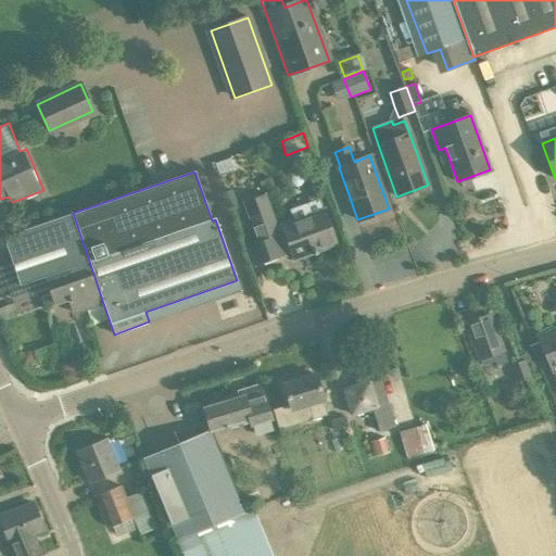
[(227,205),(237,202),(232,189),(223,193),(227,205)]
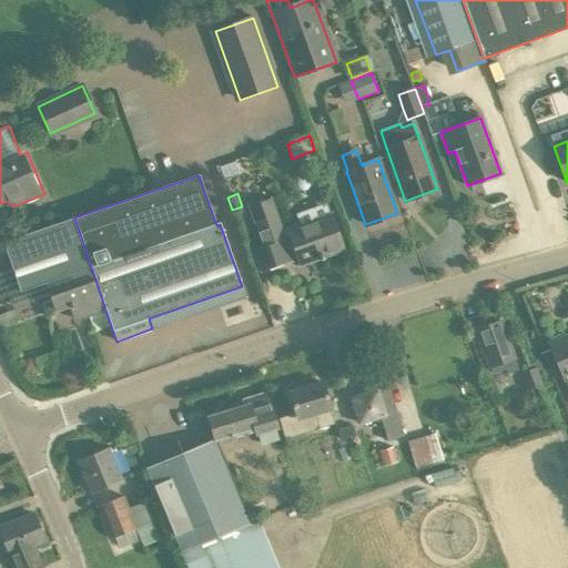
[(332,214),(287,231),(282,232),(270,199),(250,206),(265,246),(255,250),(262,271),(290,261),(287,255),(295,253),(300,265),(344,249),(332,214)]
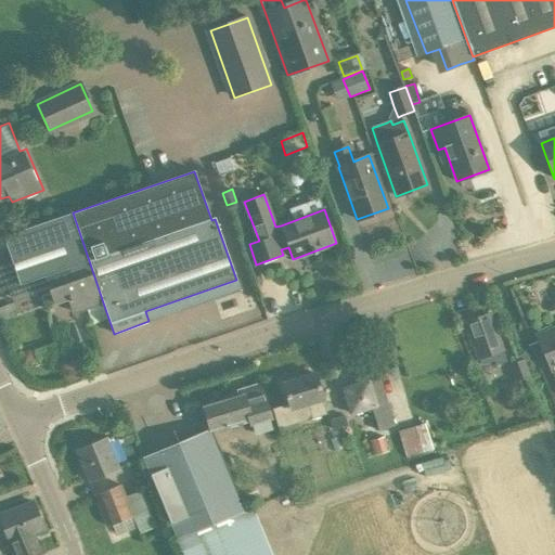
[(74,312),(103,302),(73,213),(3,236),(20,285),(46,276),(55,304),(68,298),(74,312)]
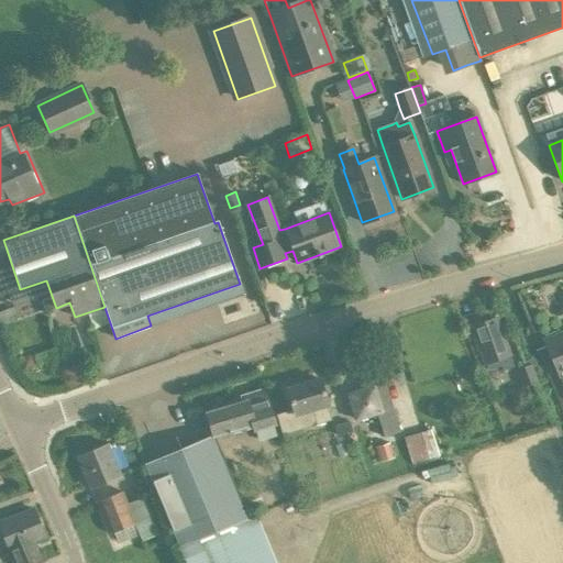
[(496,319),(472,328),(485,364),(486,363),(488,370),(500,366),(503,371),(514,366),(509,355),(496,319)]
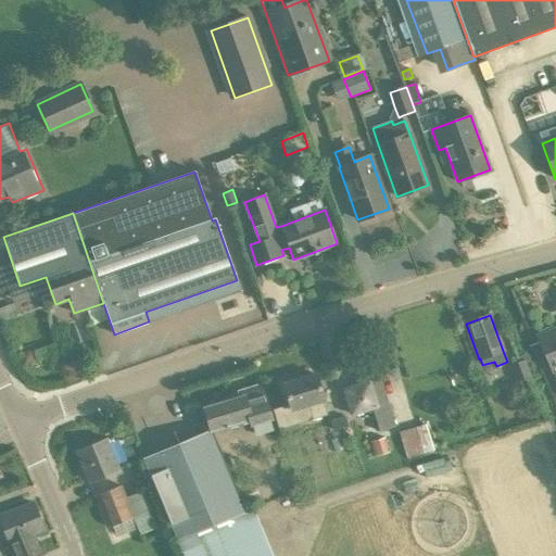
[(555,328),(553,330),(552,328),(540,332),(541,336),(538,337),(555,380),(555,328)]
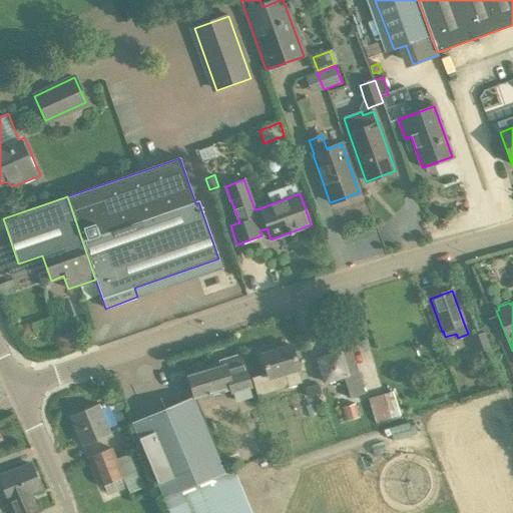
[(487,347),(482,333),(469,338),(475,352),(487,347)]
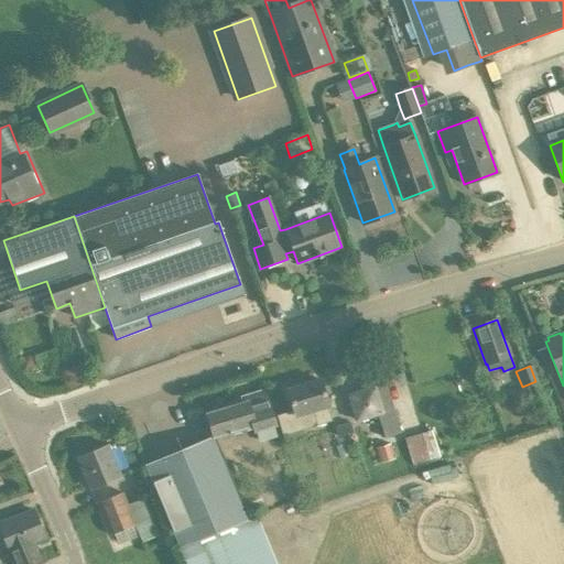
[(294,410),(277,415),(283,435),(332,421),(327,407),(328,405),(321,380),(288,390),(294,410)]
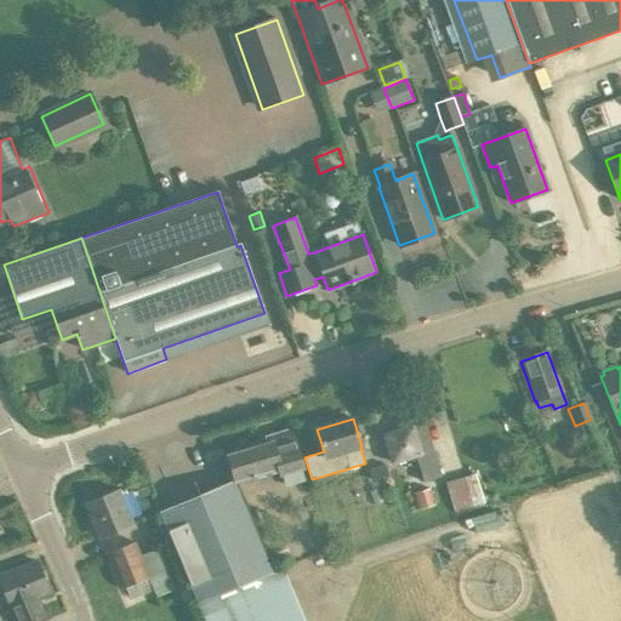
[(423,483),(442,478),(423,422),(383,436),(393,463),(415,456),(423,483)]
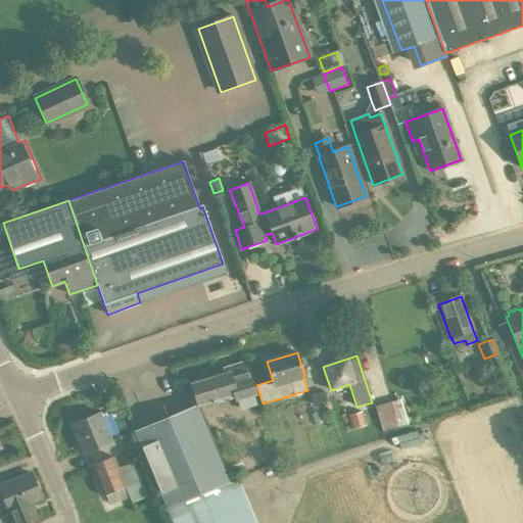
[(247,370),(244,363),(227,368),(228,373),(192,384),(198,405),(235,393),(236,399),(255,393),(247,369),(247,370)]
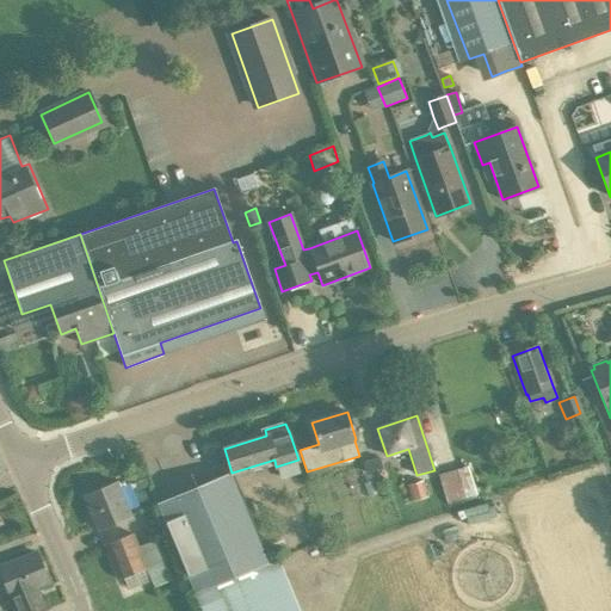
[(366,473),(382,468),(380,457),(364,462),(366,473)]
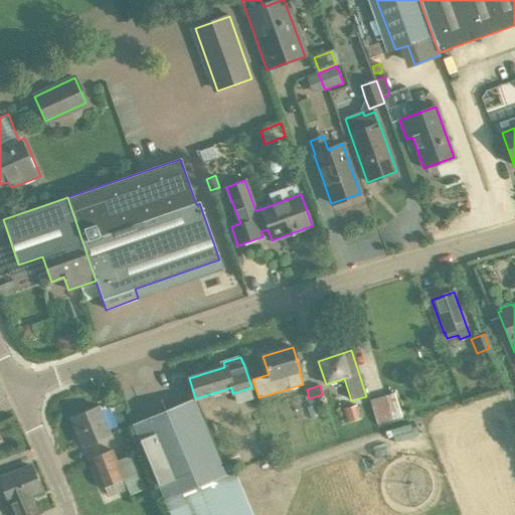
[(377,424),(401,417),(394,393),(370,400),(377,424)]
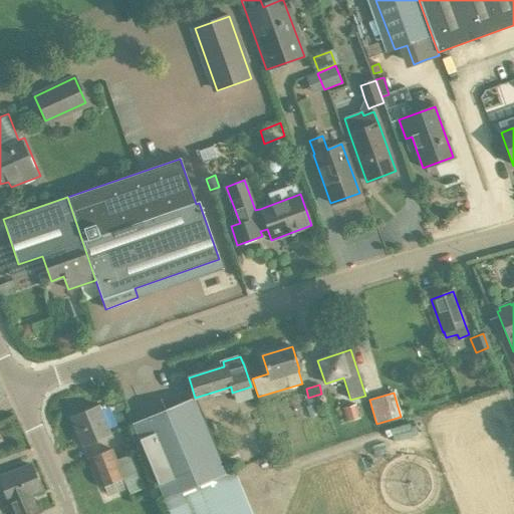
[(183,404),(134,425),(171,513),(247,513),(230,471),(227,472),(215,443),(202,413),(196,399),(183,404)]
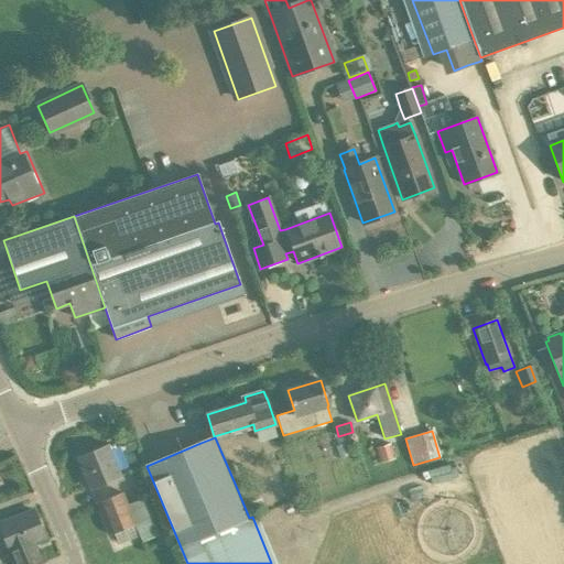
[(391,444),(376,448),(380,463),(396,458),(391,444)]
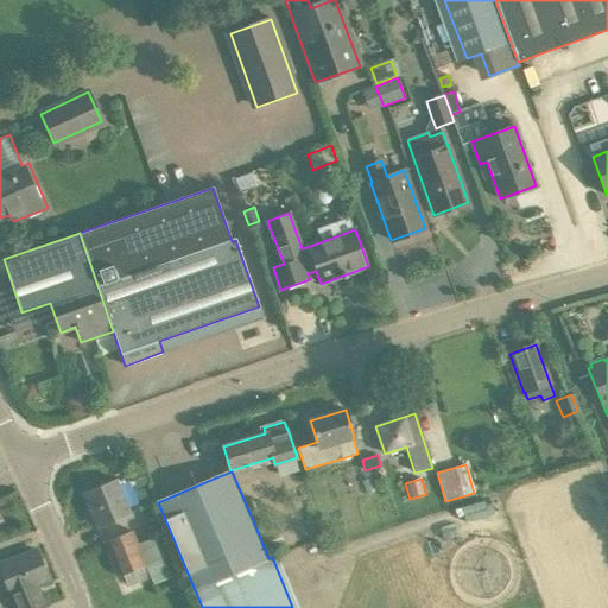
[(99,527),(130,514),(116,480),(84,493),(99,527)]
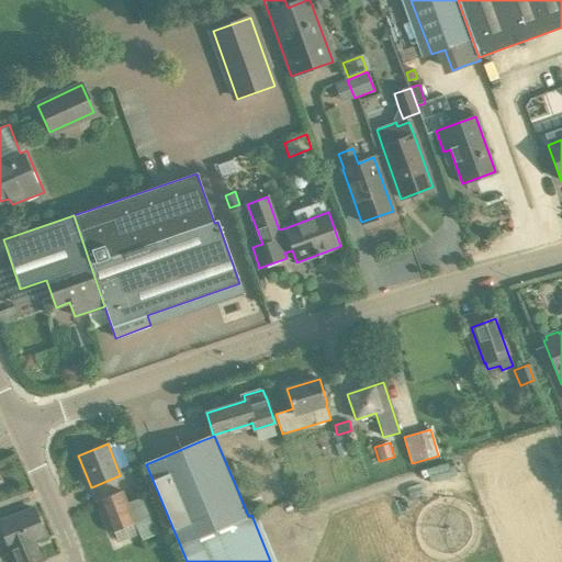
[(158,532),(143,496),(126,503),(122,491),(97,501),(111,534),(135,524),(142,539),(158,532)]
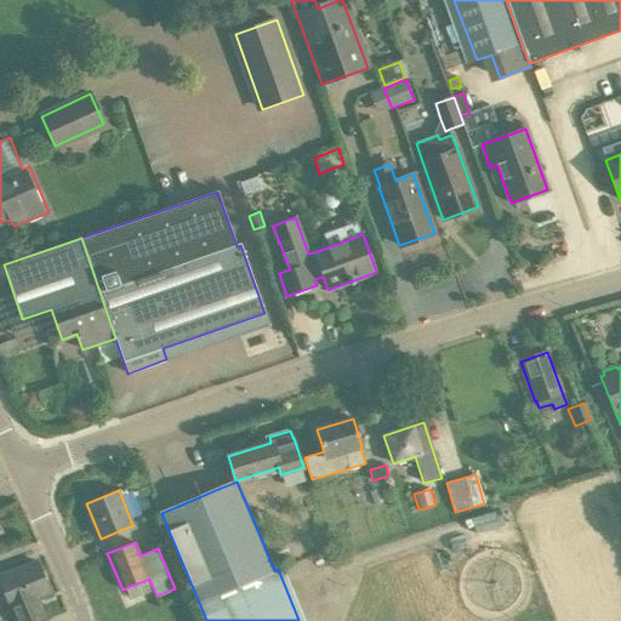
[(36,597),(50,592),(38,562),(0,575),(0,598),(5,597),(10,608),(16,620),(33,620),(45,616),(36,597)]
